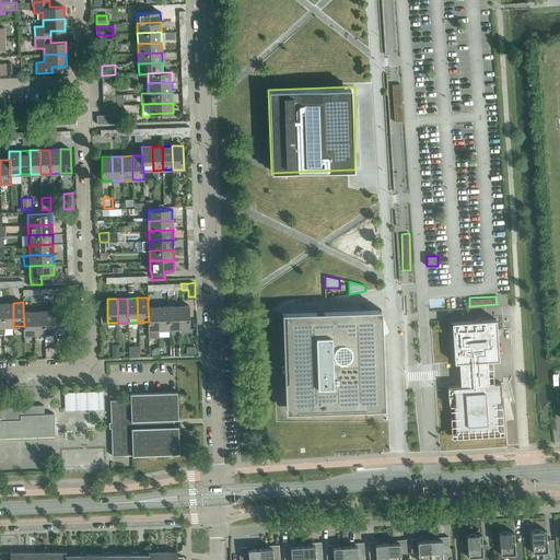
[(13,326),(13,303),(2,303),(3,327),(13,326)]
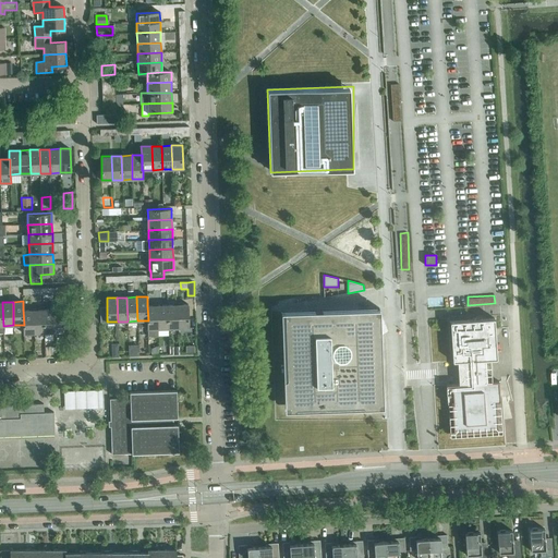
[(168,328),(168,304),(157,305),(158,329),(168,328)]
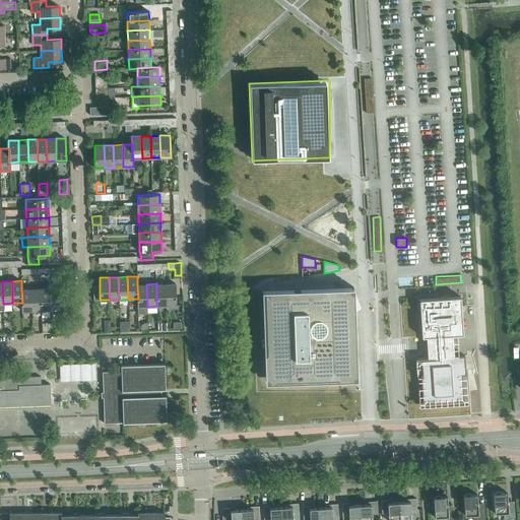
[(167,306),(166,283),(156,283),(156,306),(167,306)]
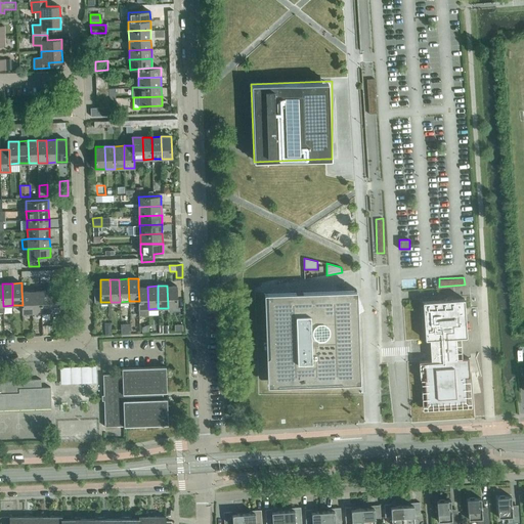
[(176,286),(167,286),(168,308),(177,308),(176,286)]
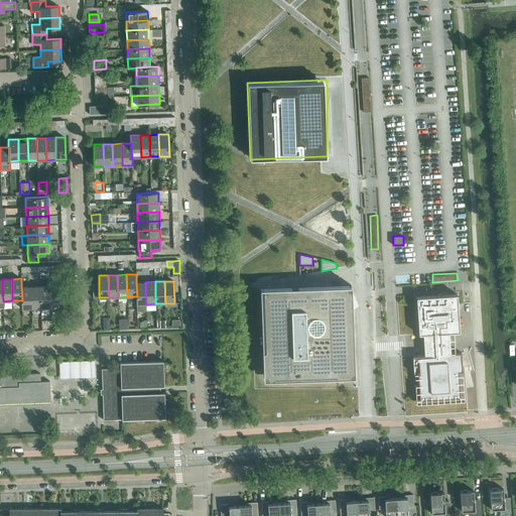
[(145,282),(136,282),(137,296),(136,296),(137,310),(147,310),(146,304),(145,282)]
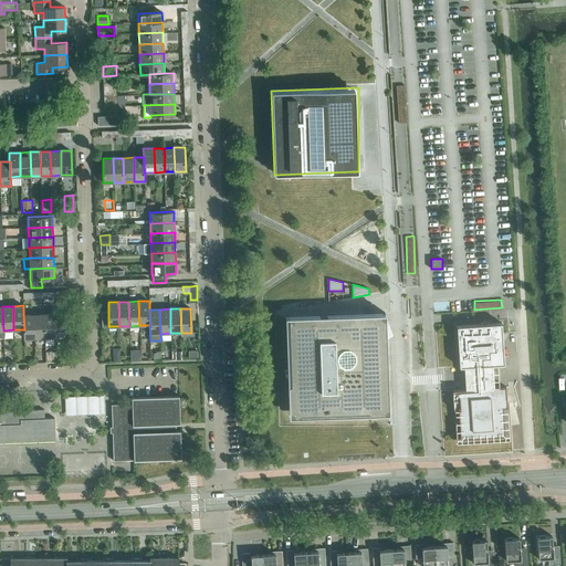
[(55,337),(54,313),(44,314),(45,337),(55,337)]
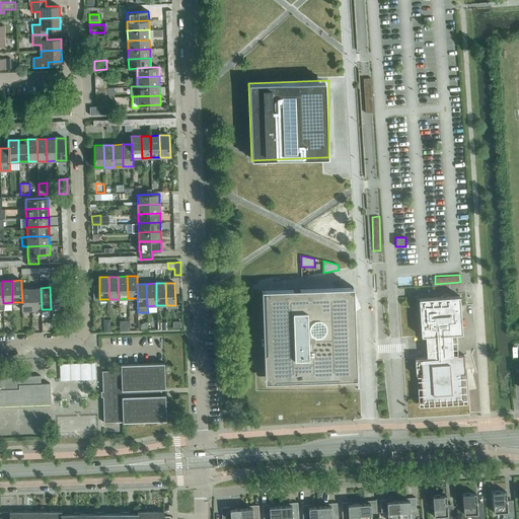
[(59,287),(50,287),(51,309),(60,309),(59,287)]
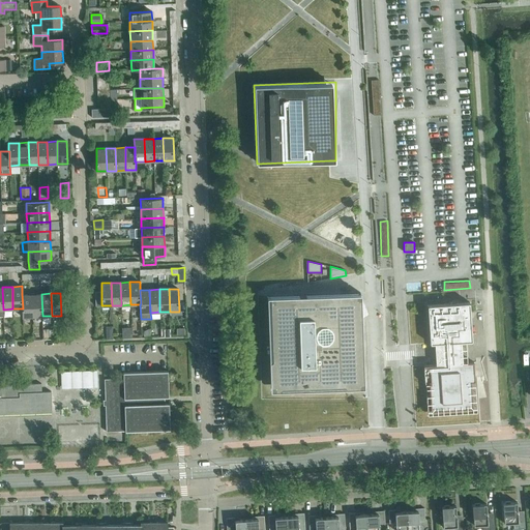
[(360,293),(270,296),(273,386),(363,383),(361,317),(366,314),(363,307),(364,306),(364,305),(365,304),(364,302),(363,301),(362,300),(360,300),(360,294),(360,293)]
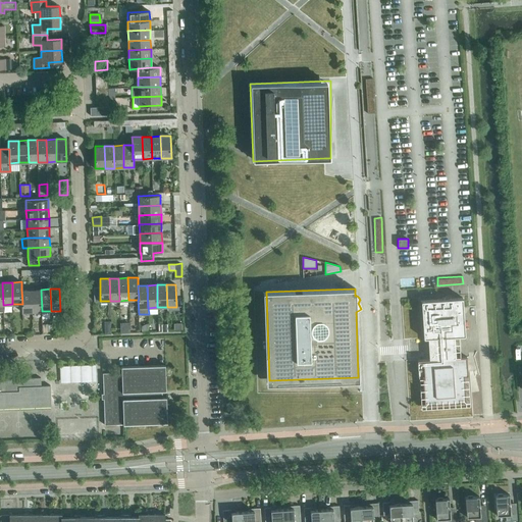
[(32,312),(31,290),(21,290),(22,304),(21,304),(22,312),(32,312)]
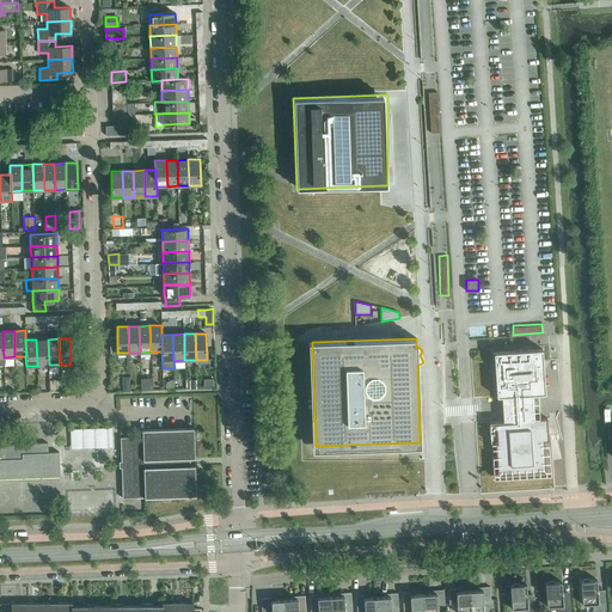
[(49,365),(48,340),(36,340),(37,366),(49,365)]
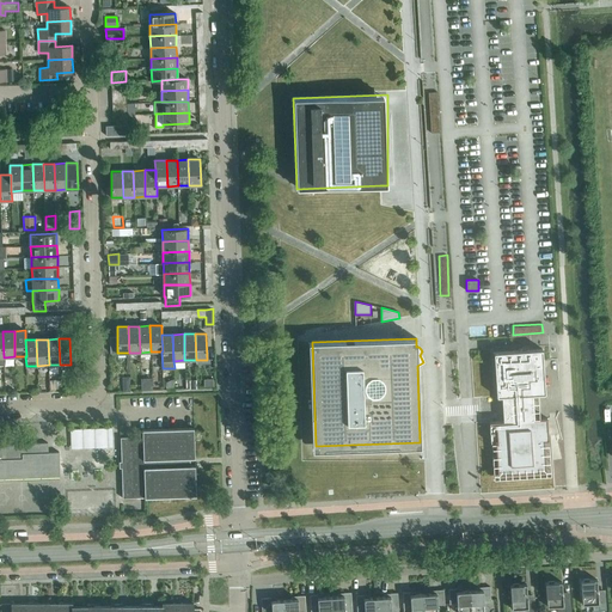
[(549,440),(548,417),(534,418),(532,393),(545,393),(543,349),(494,352),(496,397),(509,396),(510,404),(509,404),(508,405),(507,405),(507,407),(507,408),(507,409),(507,410),(508,410),(508,411),(509,411),(510,411),(510,420),(490,422),(491,444),(495,444),(497,475),(546,471),(544,440),(549,440)]
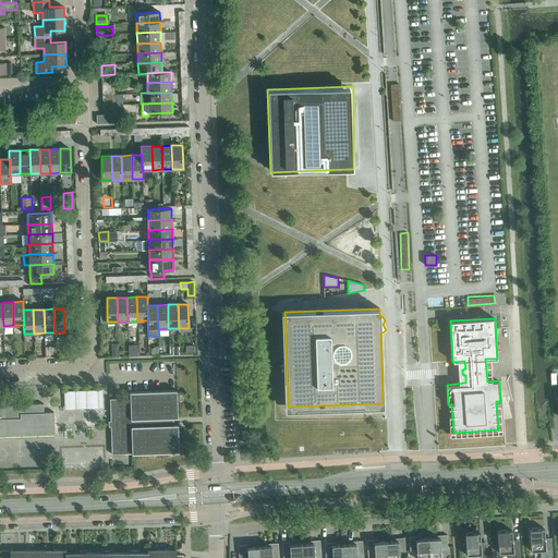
[(138,346),(129,346),(130,356),(138,355),(138,346)]
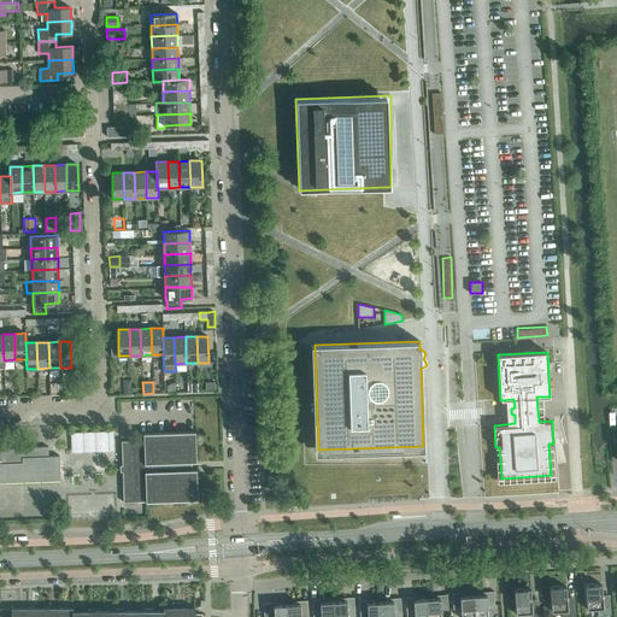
[(70,451),(112,450),(112,429),(69,432),(70,451)]
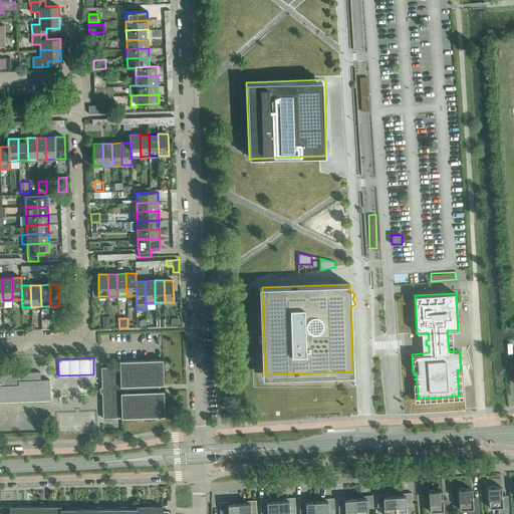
[(160,391),(160,384),(164,384),(163,359),(119,360),(119,366),(101,367),(103,418),(121,418),(165,417),(164,391),(160,391)]
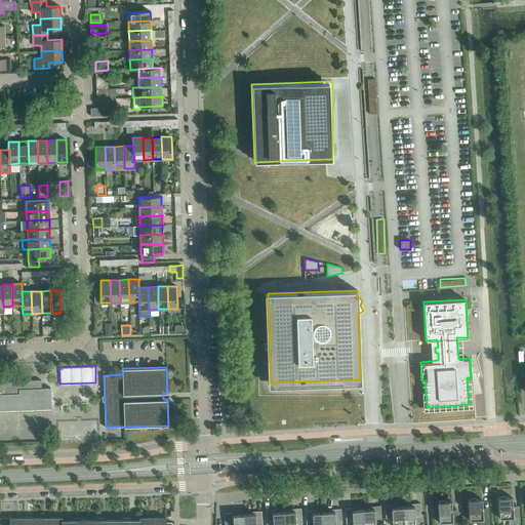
[(0,409),(52,408),(51,388),(42,388),(42,379),(0,380),(0,409)]
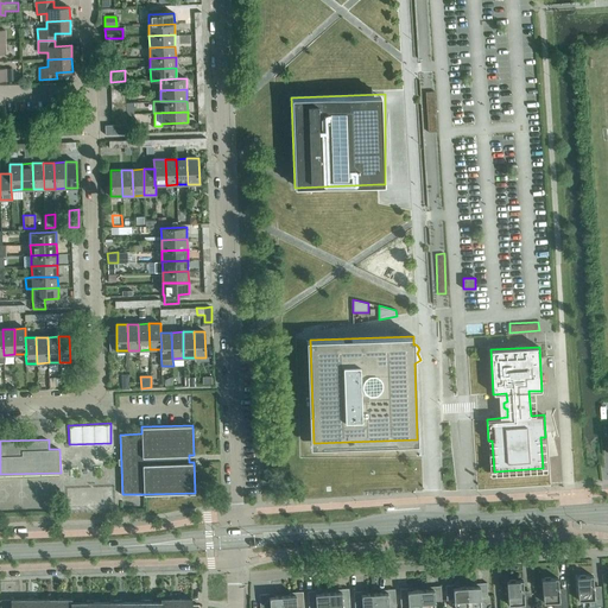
[(589,607),(602,606),(601,588),(594,589),(593,576),(577,576),(578,600),(589,600),(589,607)]
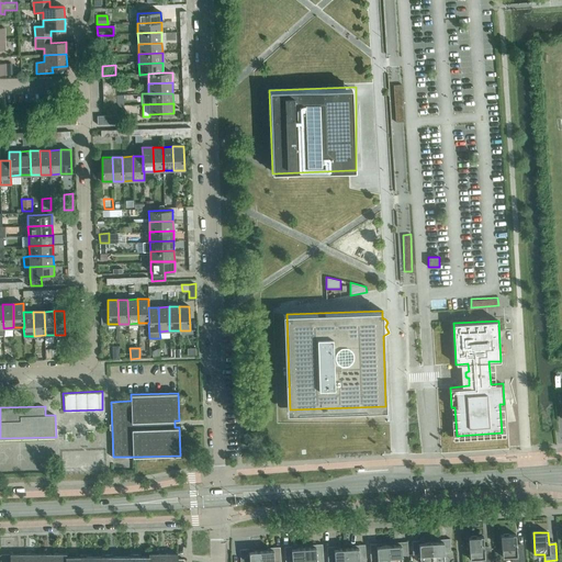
[(512,561),(524,561),(524,546),(517,547),(516,535),(501,535),(503,557),(512,557),(512,561)]
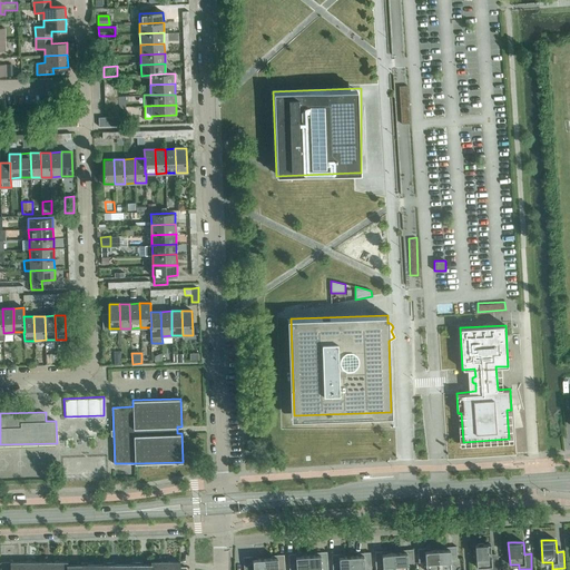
[(487,569),(498,569),(498,556),(491,556),(490,543),(475,544),(477,567),(487,567),(487,569)]
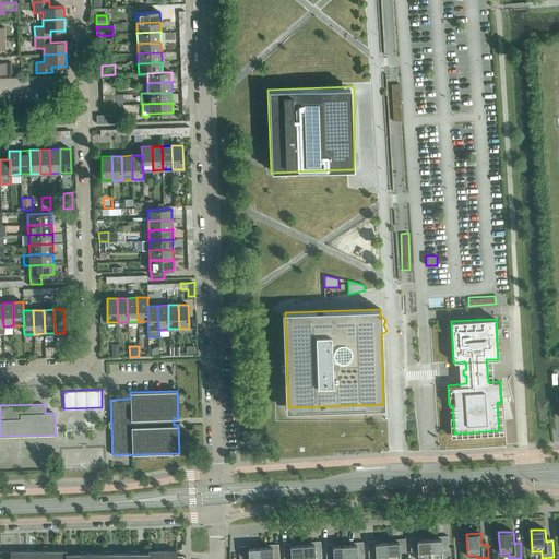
[(449,549),(448,535),(440,536),(441,538),(429,539),(430,558),(440,558),(442,558),(442,549),(449,549)]
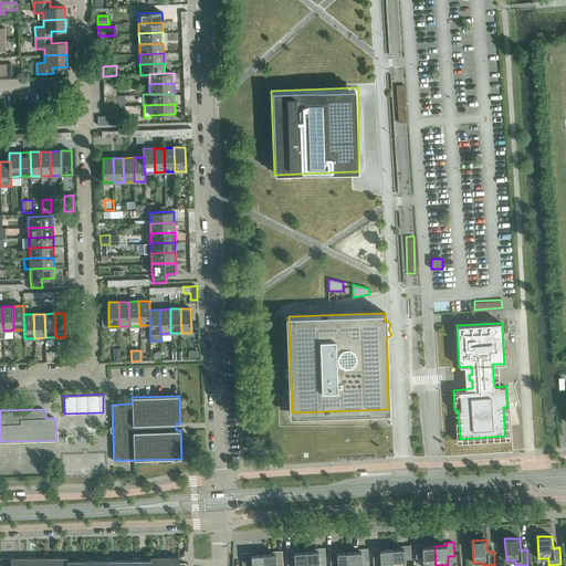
[(436,565),(435,546),(422,547),(422,544),(415,545),(416,558),(422,558),(422,565),(436,565)]
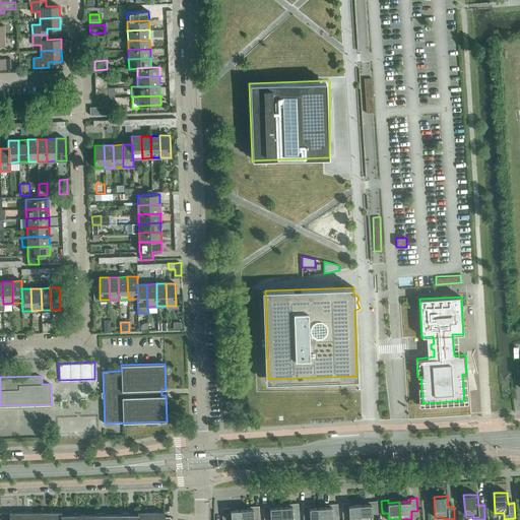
[(371,504),(360,505),(361,519),(372,519),(372,514),(378,514),(377,501),(371,502),(371,504)]
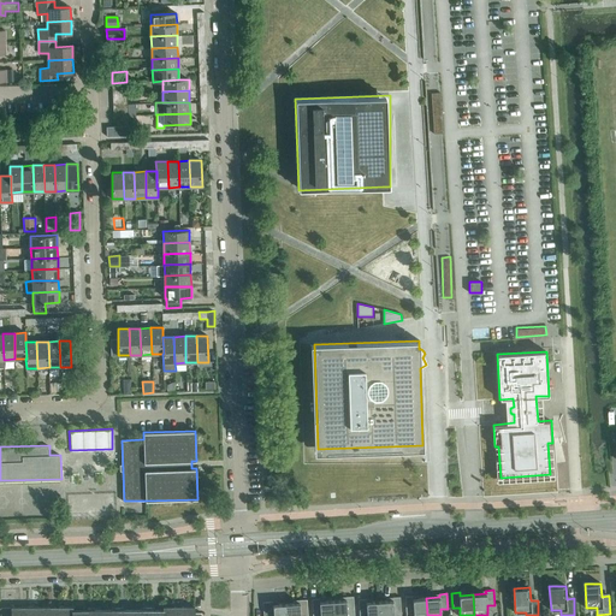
[(347,599),(333,600),(333,615),(355,615),(354,596),(345,597),(347,599)]
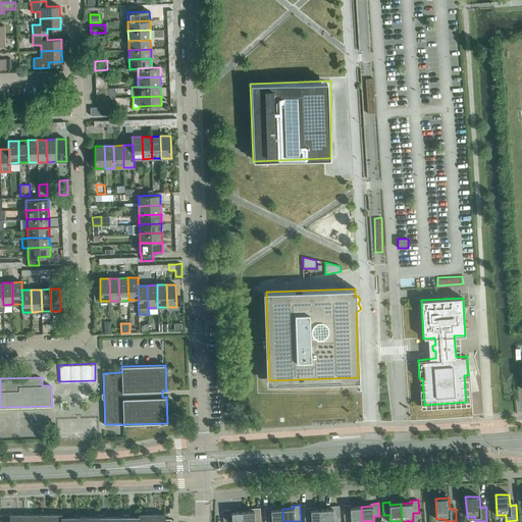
[(362,521),(361,507),(350,508),(350,505),(344,506),(344,521),(347,521),(351,521),(362,521)]
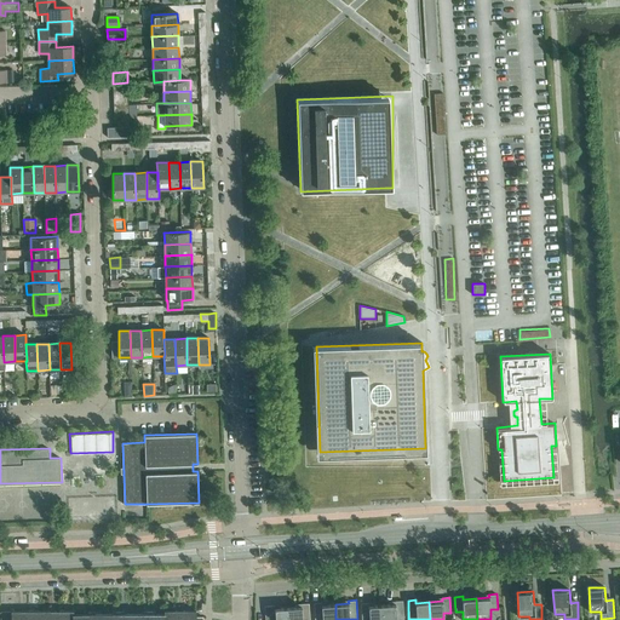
[(395,604),(382,604),(383,619),(403,619),(402,601),(395,601),(395,604)]
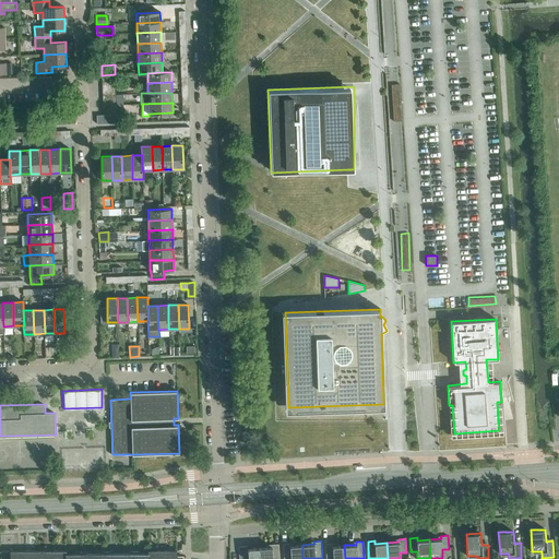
[(302,558),(302,545),(290,546),(290,543),(283,544),(284,558),(302,558)]
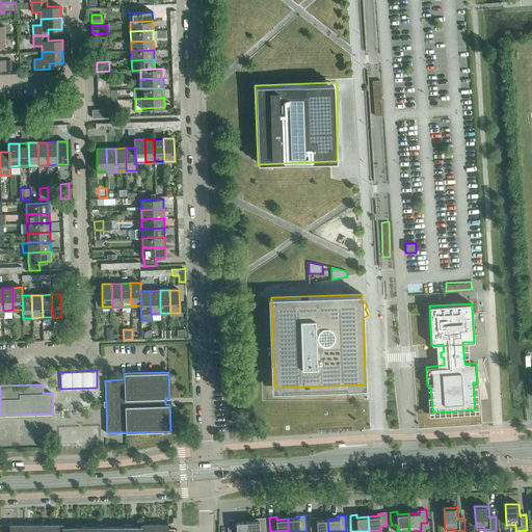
[(259,521),(247,522),(247,531),(265,531),(265,517),(259,517),(259,521)]
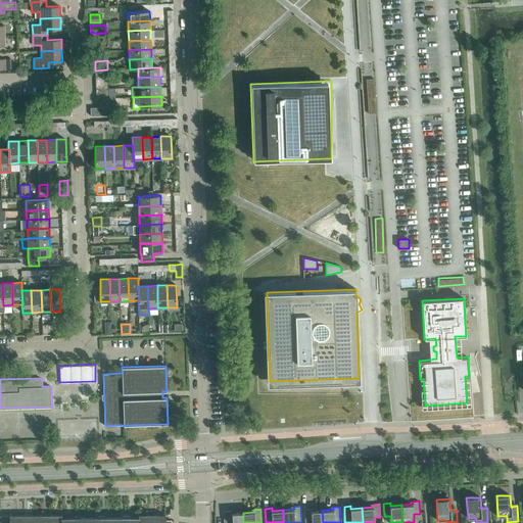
[(323,522),(322,510),(312,511),(311,509),(304,509),(304,522),(323,522)]
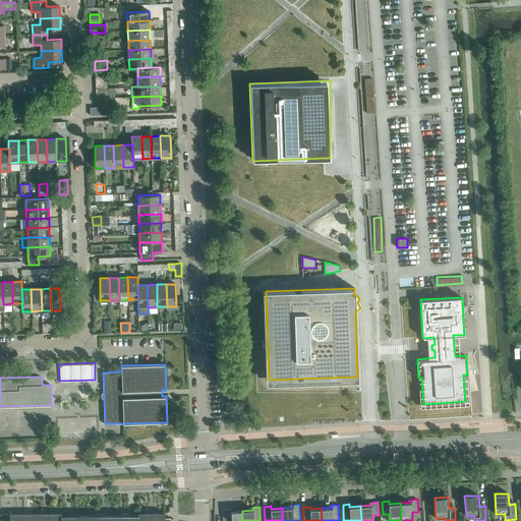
[(242,520),(242,511),(231,511),(231,509),(222,509),(223,520),(242,520)]
